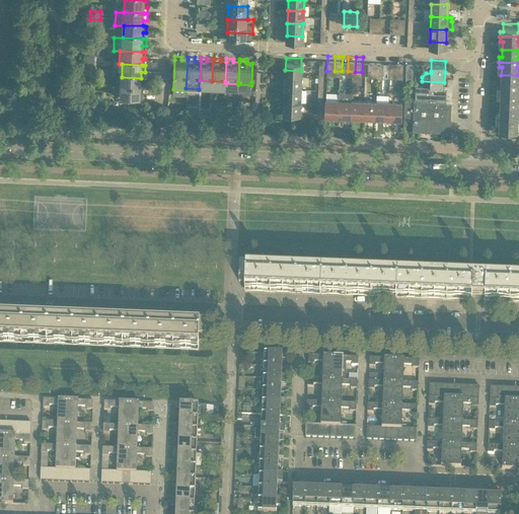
[(285,70),(285,83),(300,84),(301,71),(285,70)]
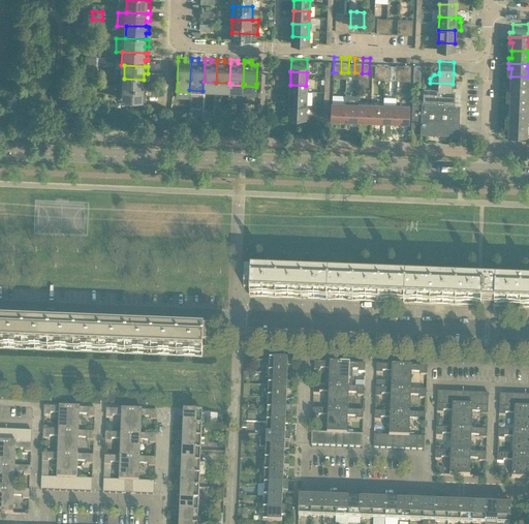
[(321,73),(321,79),(324,79),(324,86),(330,87),(330,73),(324,73),(321,73)]
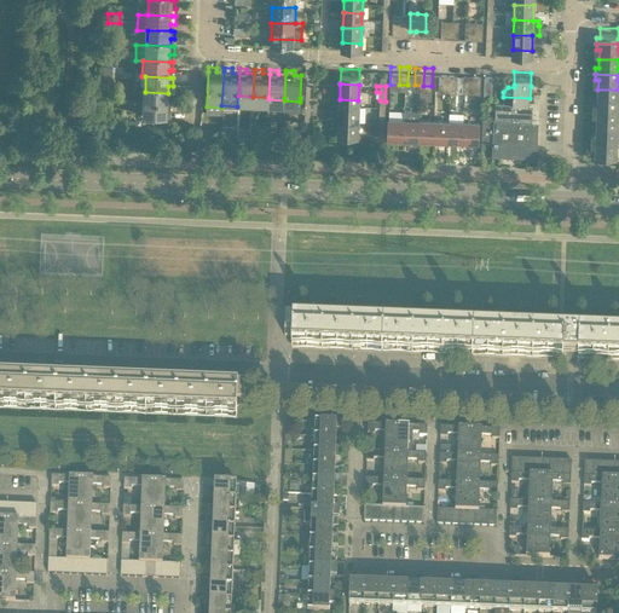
[(594,98),(594,104),(617,105),(617,99),(618,99),(618,93),(618,90),(617,90),(597,90),(597,98),(594,98)]
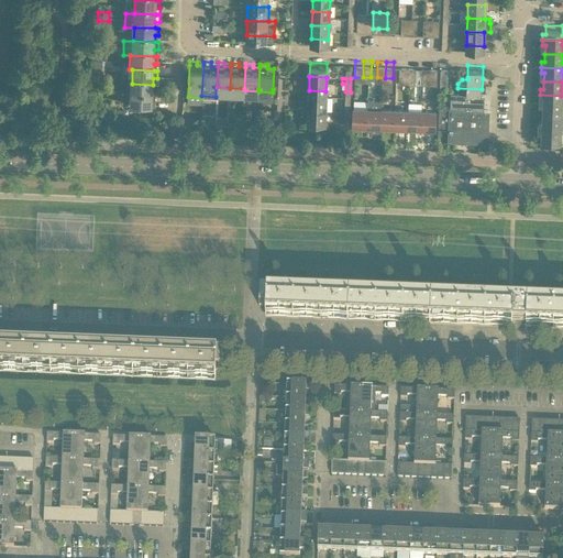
[(132,84),(131,98),(153,99),(156,99),(156,93),(156,85),(153,85),(132,84)]
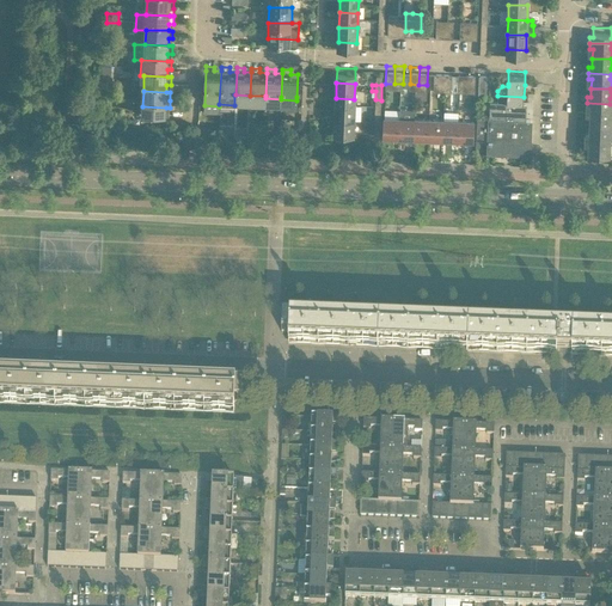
[(490,96),(490,112),(524,114),(524,97),(497,96),(490,96)]
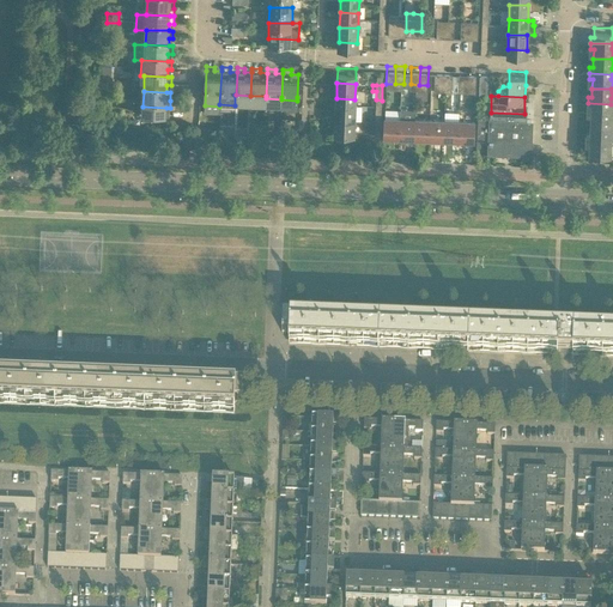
[(337,98),(335,113),(354,114),(354,99),(337,98)]
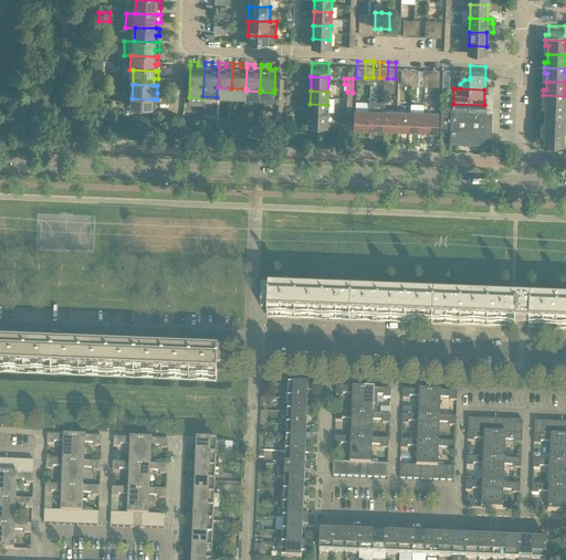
[(369,109),(368,120),(383,122),(383,104),(384,95),(370,94),(369,104),(369,109)]
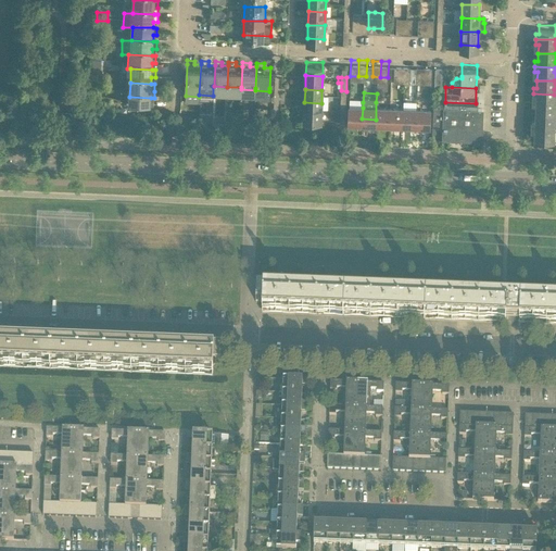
[(533,94),(533,99),(536,99),(536,108),(553,108),(555,108),(555,99),(553,99),(554,95),(533,94)]
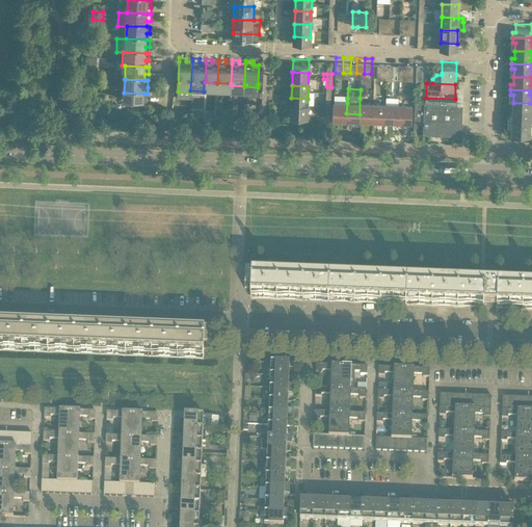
[(334,113),(346,113),(347,103),(347,98),(334,97),(334,113)]
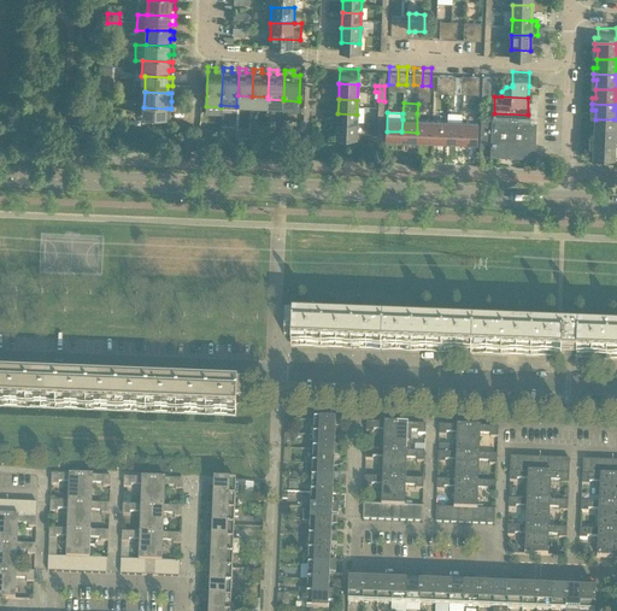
[(357,115),(338,113),(338,129),(356,130),(357,115)]
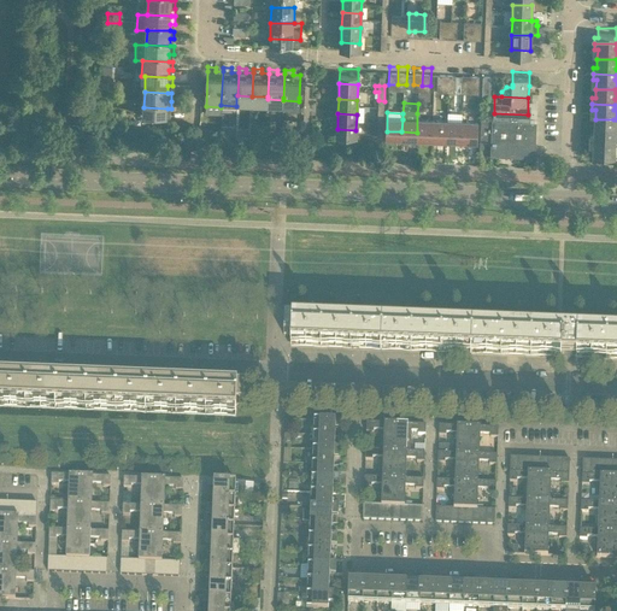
[(417,113),(417,133),(432,133),(433,115),(418,113),(417,113)]
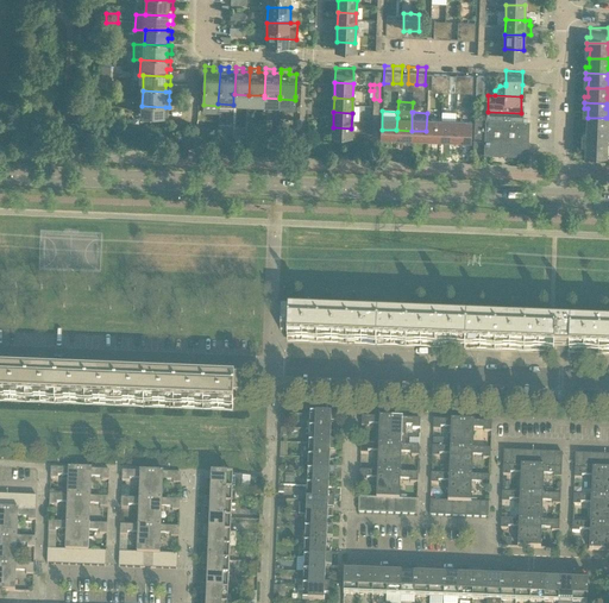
[(521,113),(488,112),(476,112),(475,133),(487,133),(485,144),(527,145),(528,113),(521,113)]
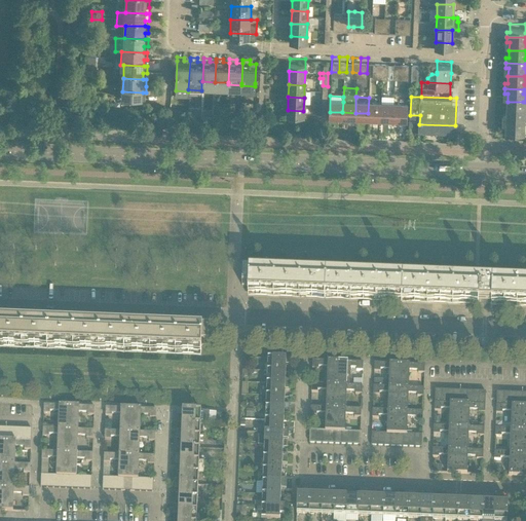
[(369,98),(368,113),(380,114),(381,98),(369,98)]
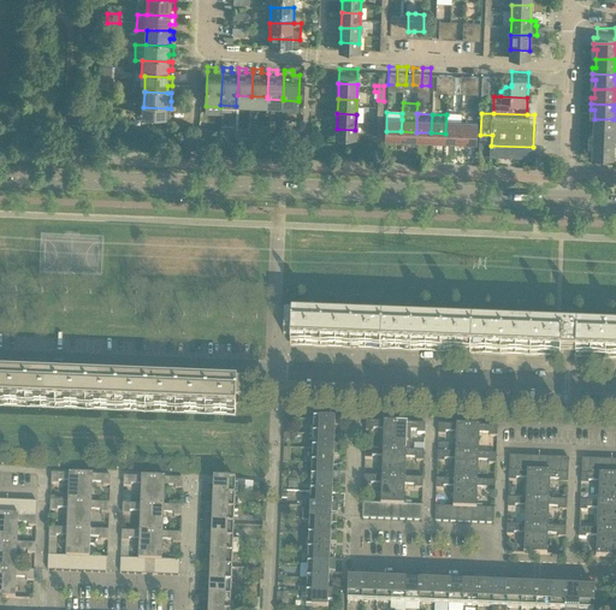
[(445,134),(461,135),(462,116),(446,114),(445,134)]
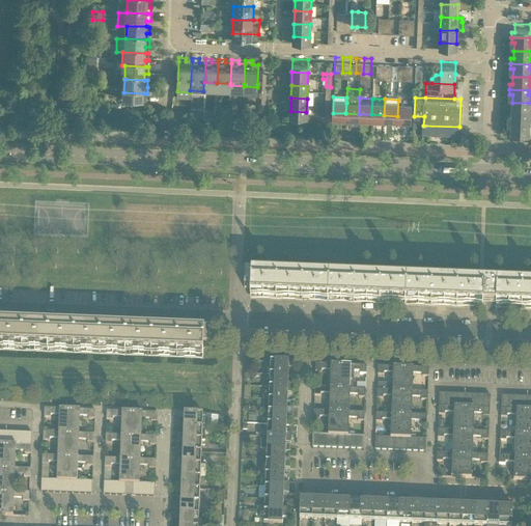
[(398,100),(397,116),(411,116),(411,106),(411,103),(412,100),(398,100)]
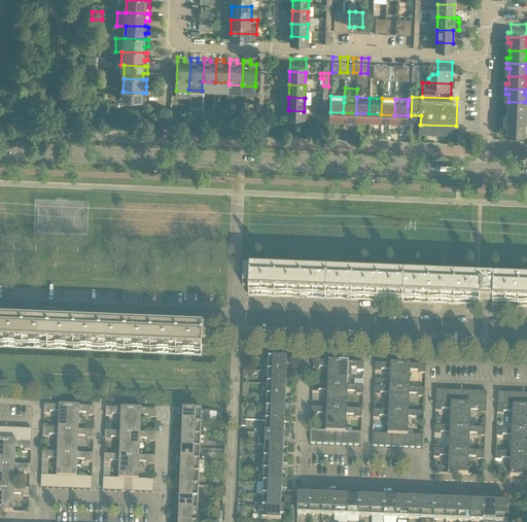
[(188,103),(188,109),(202,110),(202,105),(202,102),(188,101),(188,103)]
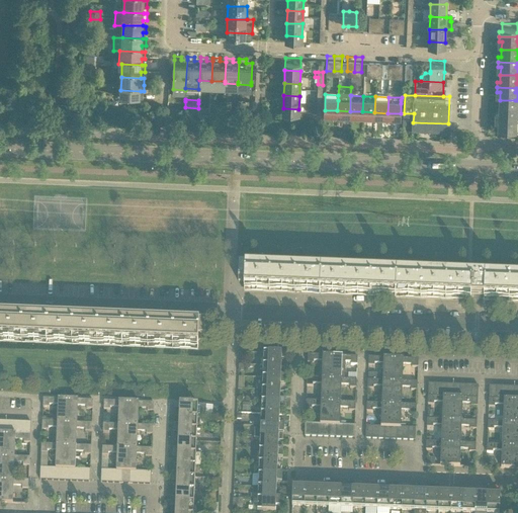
[(496,107),(496,112),(515,113),(515,109),(517,109),(517,100),(515,100),(500,100),(499,100),(499,107),(496,107)]
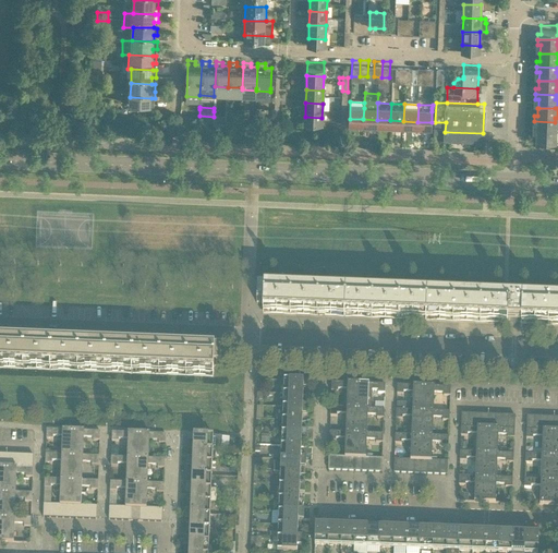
[(534,121),(534,128),(537,128),(536,135),(556,136),(557,127),(555,127),(555,122),(534,121)]
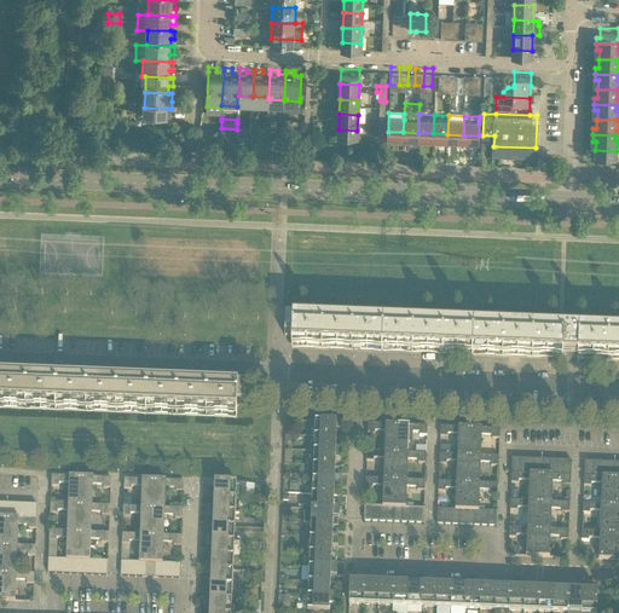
[(293,331),(291,340),(618,352),(618,325),(563,324),(438,318),(285,312),(284,331),(293,331)]
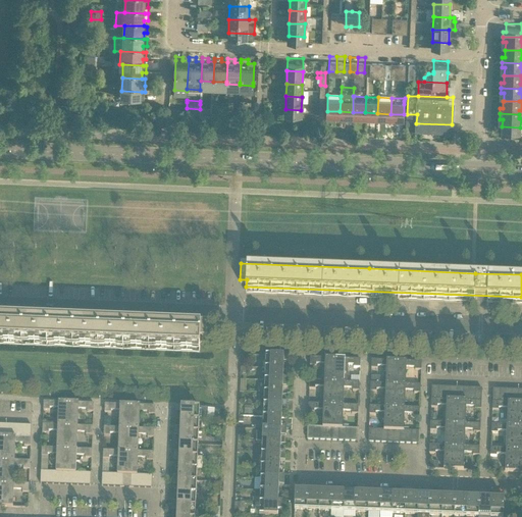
[(207,322),(0,313),(0,340),(200,348),(200,338),(206,338),(207,322)]
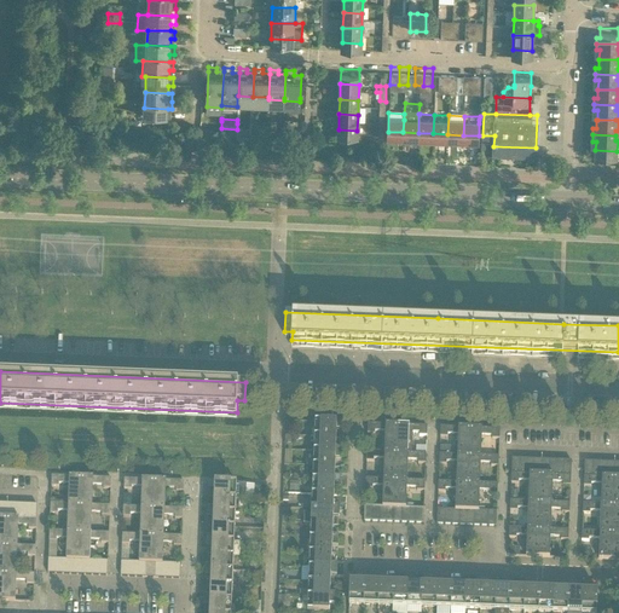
[(314,416),(314,432),(336,432),(336,423),(342,423),(343,417),(314,416)]
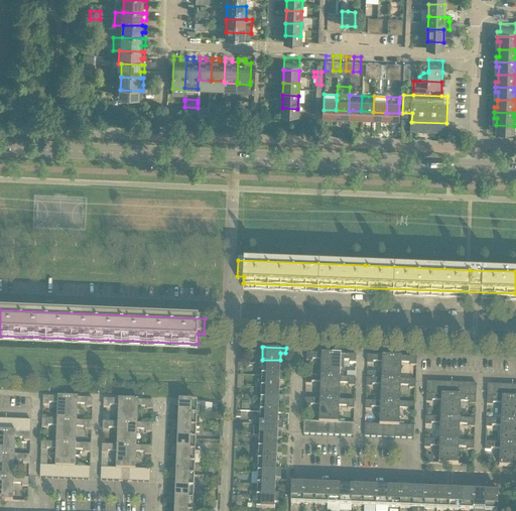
[(320,372),(331,373),(332,350),(306,349),(306,357),(312,358),(312,355),(321,355),(320,372)]
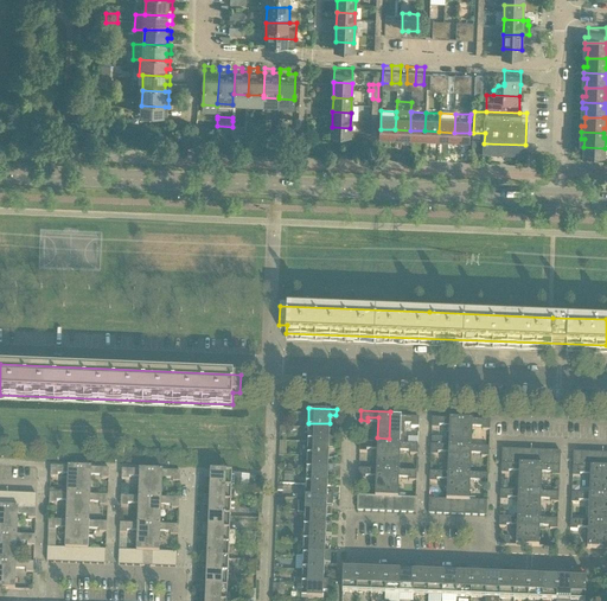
[(390,411),(389,439),(400,439),(404,439),(404,419),(411,420),(410,422),(419,422),(419,413),(390,411)]
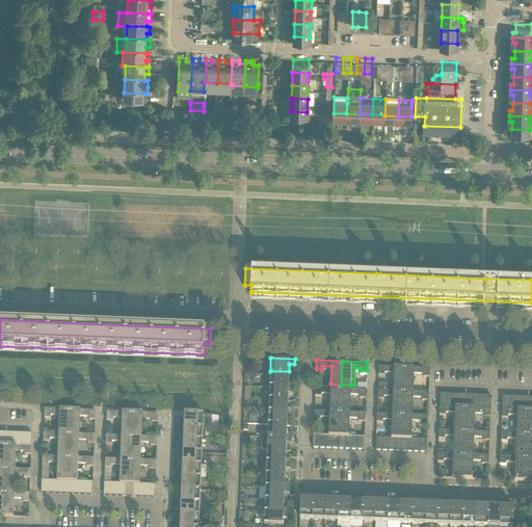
[(393,387),(403,387),(404,364),(378,363),(378,371),(384,371),(384,368),(394,369),(393,387)]
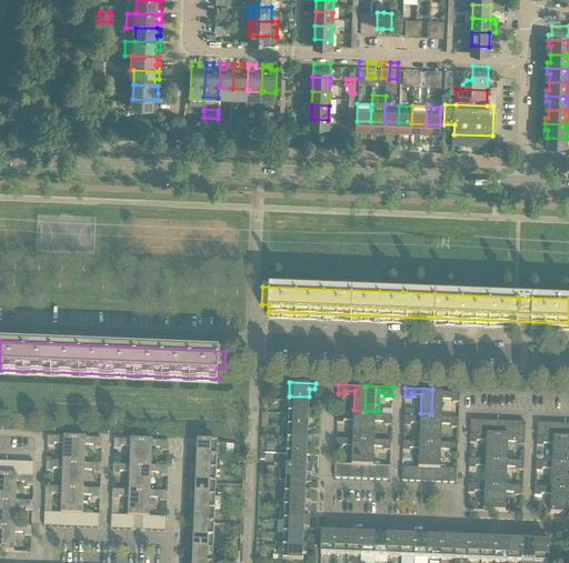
[(431,413),(441,413),(442,395),(452,395),(452,398),(459,399),(459,390),(432,389),(431,413)]
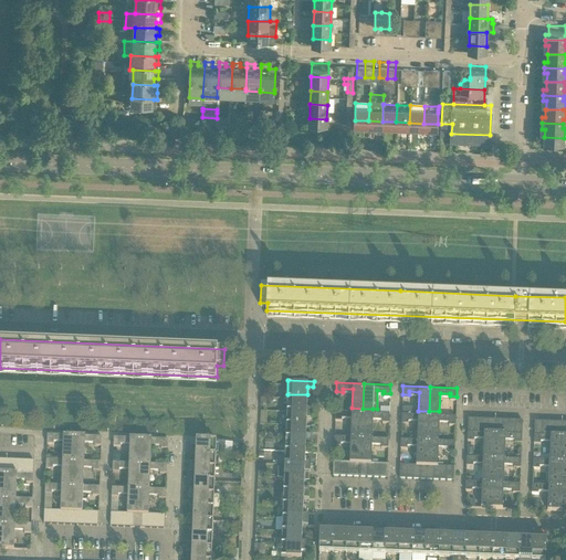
[(287,394),(286,408),(313,409),(313,403),(307,403),(307,394),(287,394)]
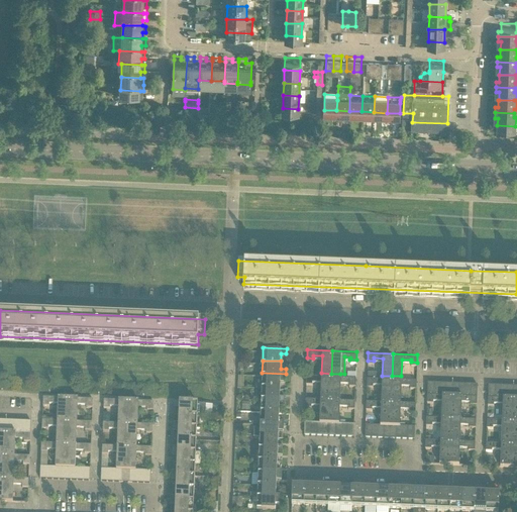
[(262,373),(262,385),(280,385),(281,378),(285,378),(286,374),(262,373)]
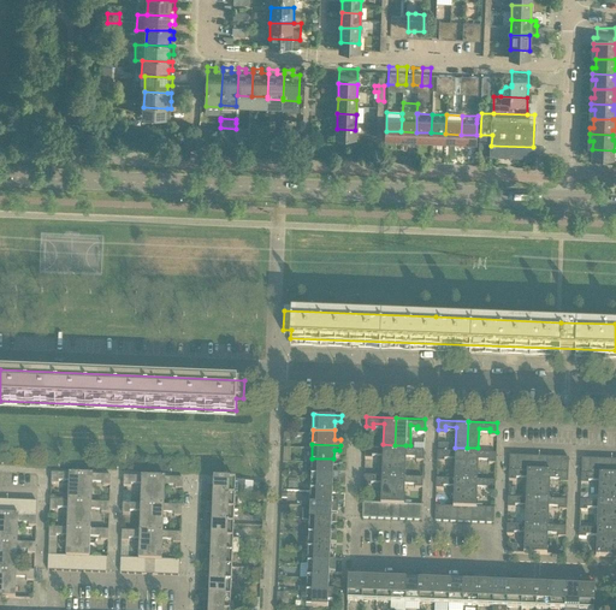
[(381,472),(394,472),(395,445),(383,444),(365,444),(365,454),(372,454),(372,451),(383,451),(381,472)]
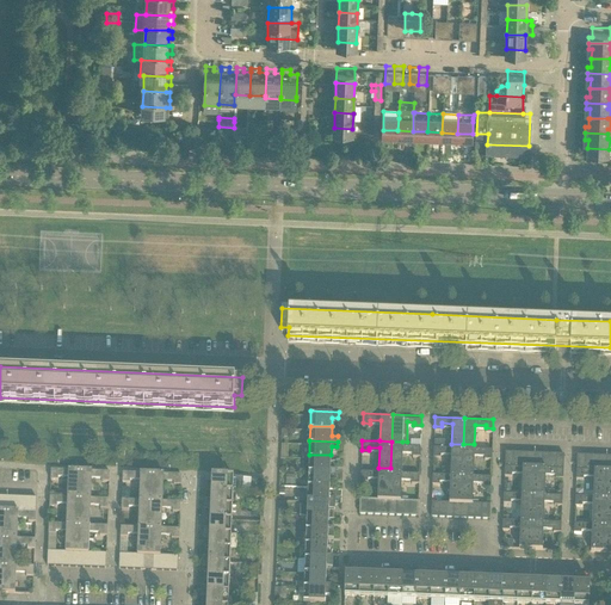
[(390,468),(402,469),(402,449),(413,449),(412,452),(420,452),(420,443),(402,442),(392,442),(390,468)]
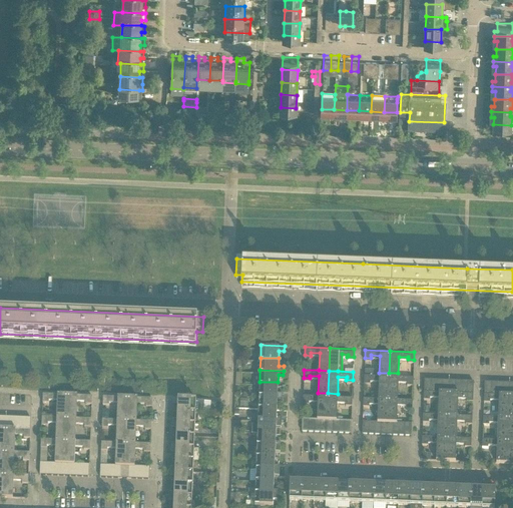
[(378,395),(388,396),(389,373),(379,373),(374,372),(364,372),(364,380),(370,381),(370,378),(379,379),(378,395)]
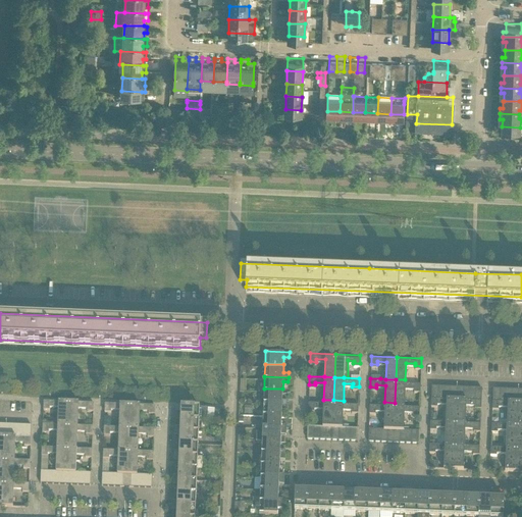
[(395,403),(404,403),(405,385),(414,386),(414,389),(420,389),(420,380),(405,379),(396,379),(395,403)]
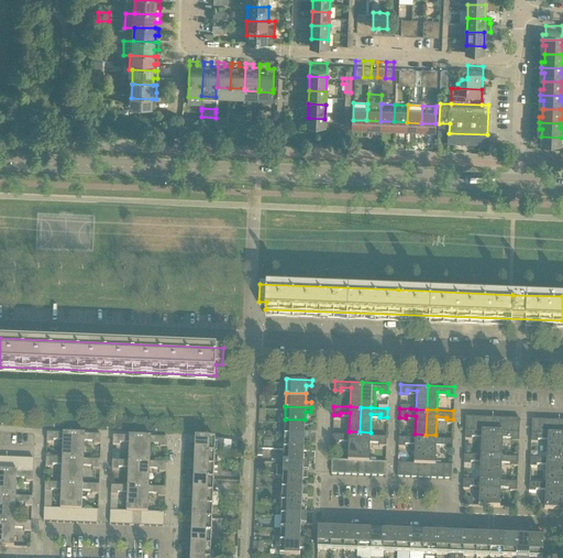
[(279,419),(278,433),(285,433),(310,434),(310,428),(305,428),(305,419),(285,419),(279,419)]
